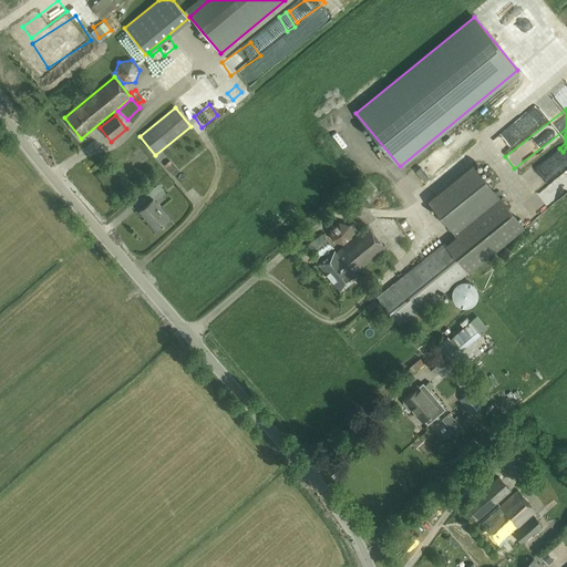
[(502,153),(516,140),(506,127),(496,136),(500,141),(495,144),(502,153)]
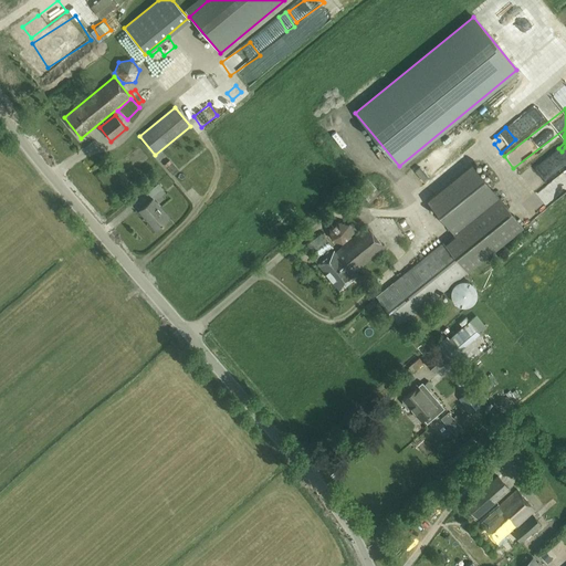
[(427,201),(453,234),(376,296),(400,326),(523,227),(472,165),(427,201)]
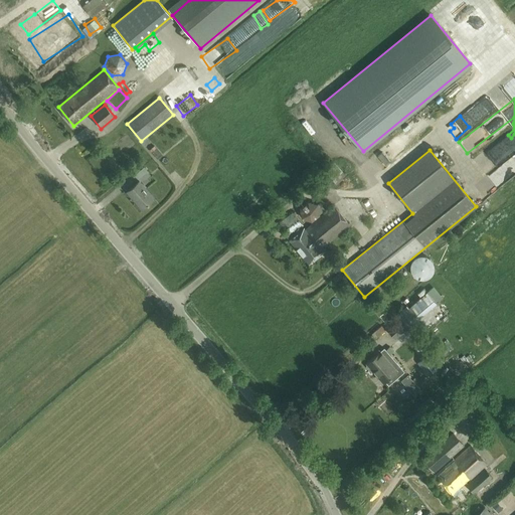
[(349,155),(345,158),(355,171),(363,165),(357,157),(353,160),(349,155)]
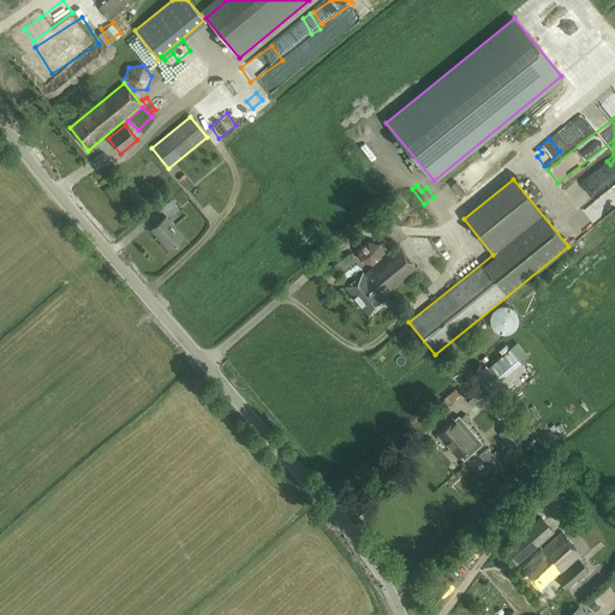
[(605,213),(601,202),(592,206),(597,218),(605,213)]
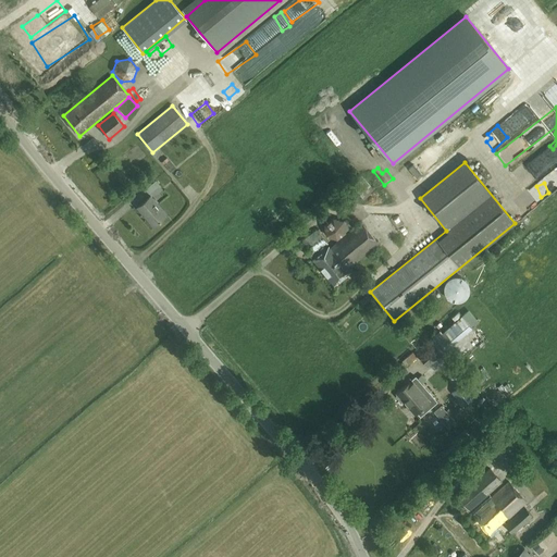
[(189,187),(182,193),(190,205),(199,199),(189,187)]
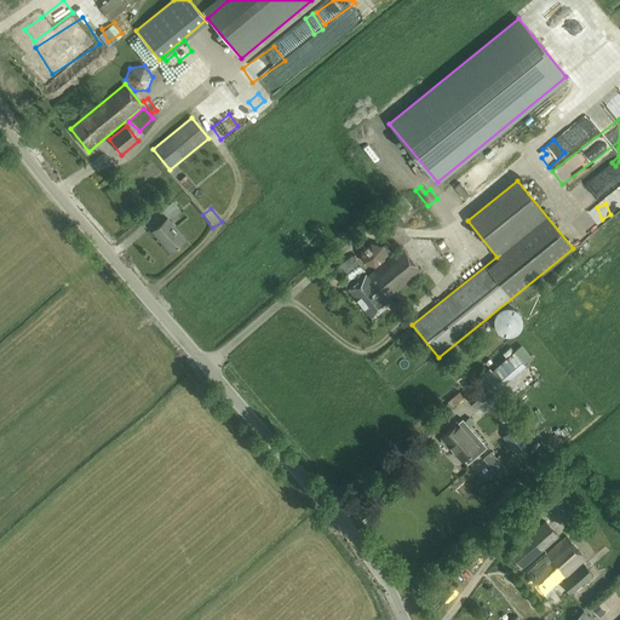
[(171,252),(185,239),(167,218),(153,231),(171,252)]
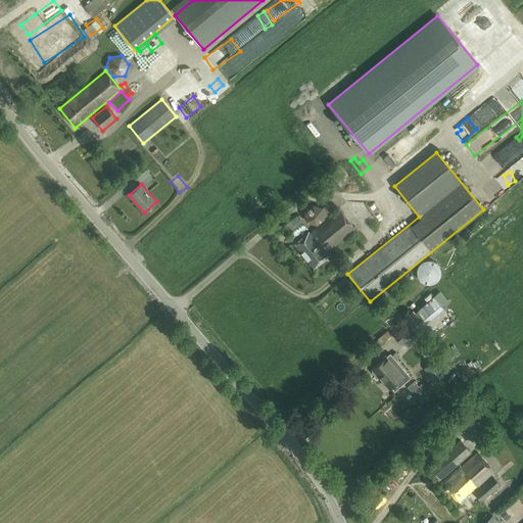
[(305,222),(316,226),(325,219),(323,207),(313,204),(304,210),(305,222)]
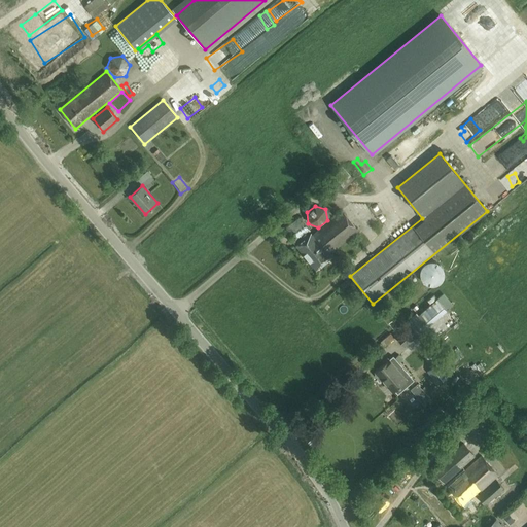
[(299,218),(284,231),(316,269),(330,257),(328,254),(357,231),(342,211),(313,235),(299,218)]
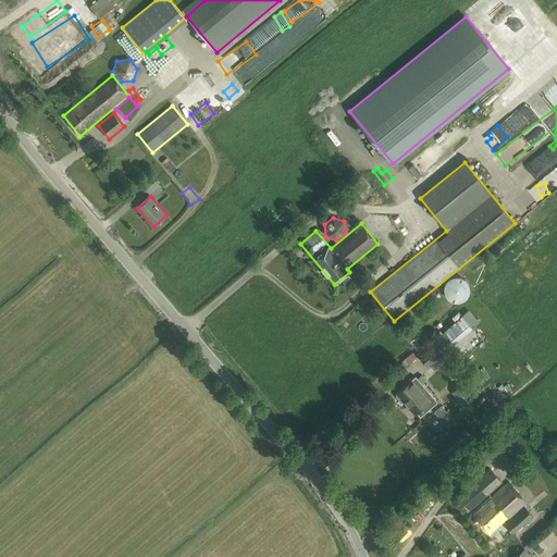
[(474,307),(470,309),(477,319),(481,316),(474,307)]
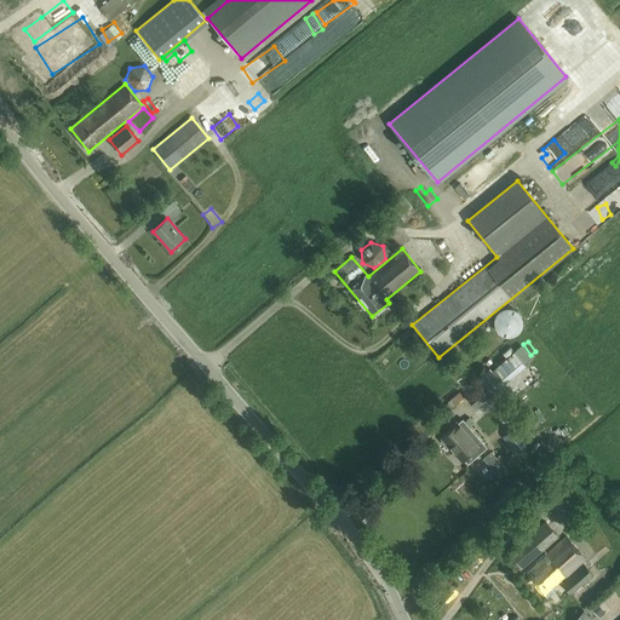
[(512,372),(523,363),(511,345),(499,352),(512,372)]
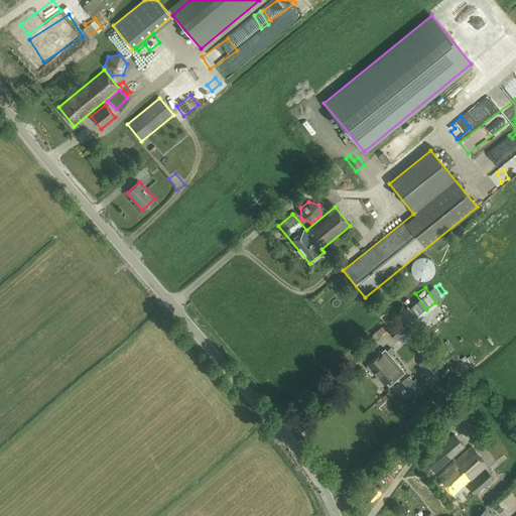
[(402,316),(400,318),(388,330),(396,339),(409,328),(416,321),(407,311),(401,304),(396,309),(402,316)]
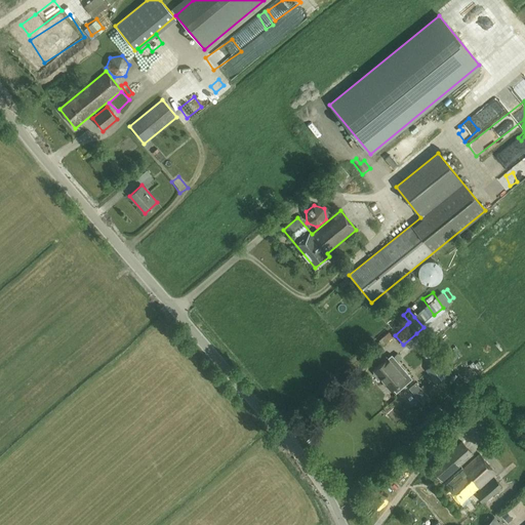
[(438,316),(445,323),(450,319),(444,312),(438,316)]
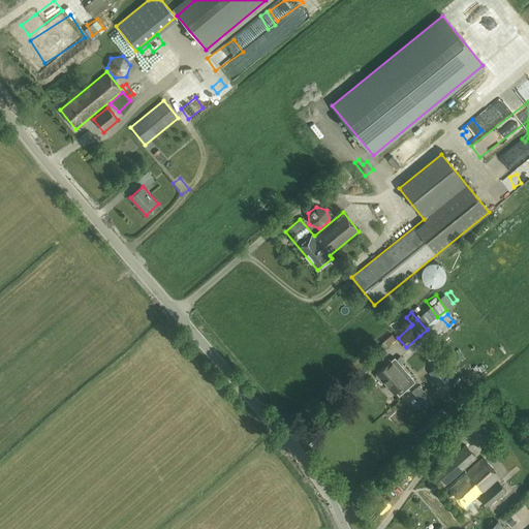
[(391,335),(380,344),(385,349),(395,340),(391,335)]
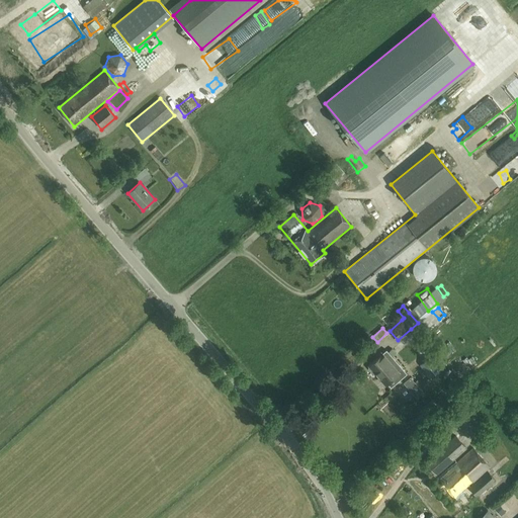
[(407,374),(386,350),(382,353),(381,352),(376,356),(377,357),(368,365),(369,366),(368,367),(368,368),(372,373),(373,373),(374,372),(375,373),(376,373),(379,376),(378,377),(385,385),(387,383),(391,387),(407,374)]
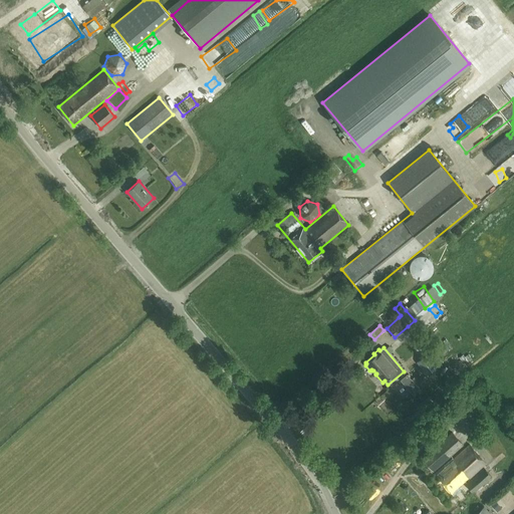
[(427,353),(417,362),(426,374),(437,366),(427,353)]
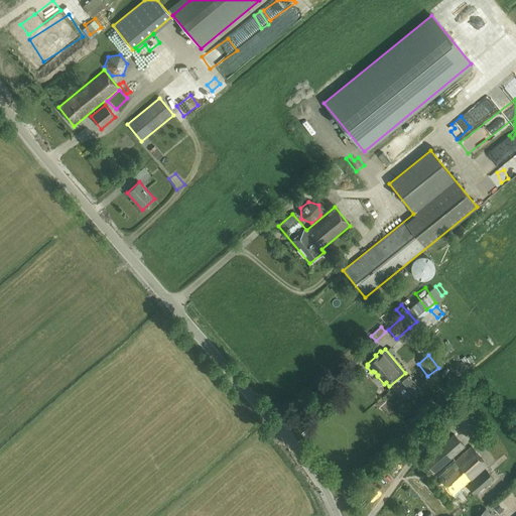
[(465,446),(455,434),(424,462),(434,474),(465,446)]
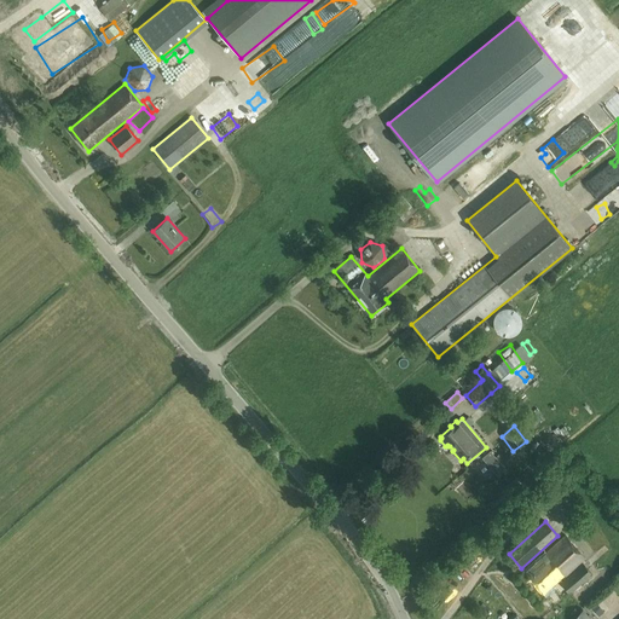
[(525,572),(547,595),(555,588),(554,585),(584,557),(565,536),(525,572)]
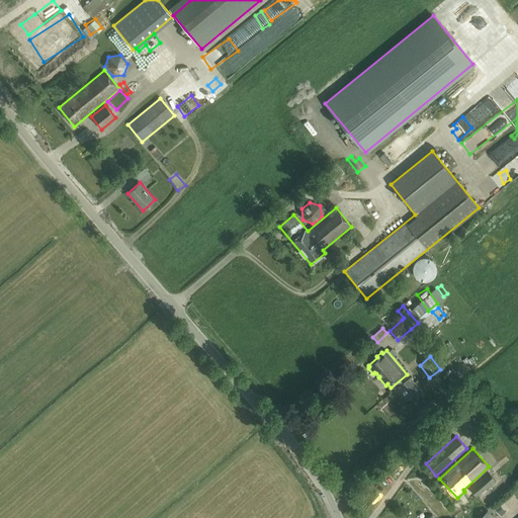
[(477,498),(495,481),(488,472),(469,489),(477,498)]
